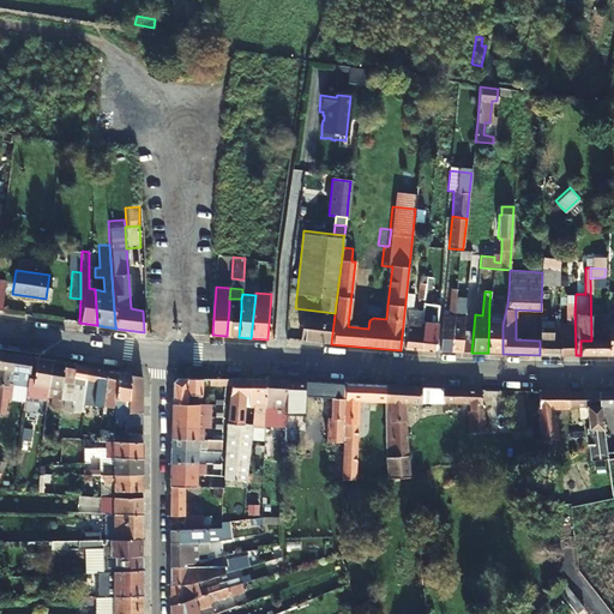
[(464,318),(464,308),(461,307),(462,294),(456,294),(456,299),(451,350),(451,351),(461,353),(461,350),(464,318)]
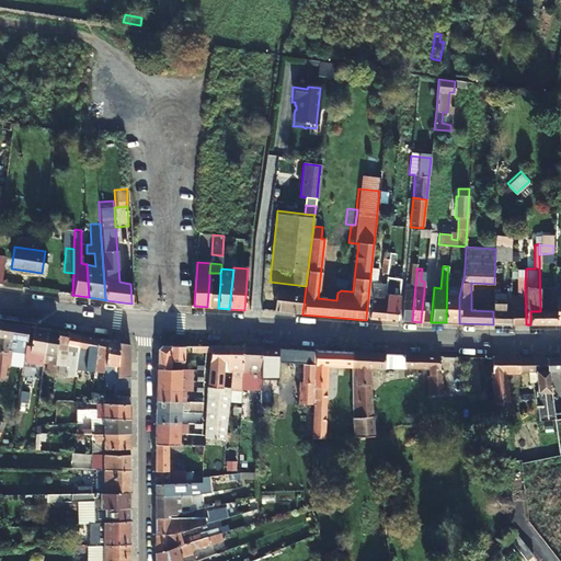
[(434,287),(436,273),(431,272),(430,283),(432,283),(430,290),(424,290),(421,320),(421,322),(431,322),(431,321),(434,287)]
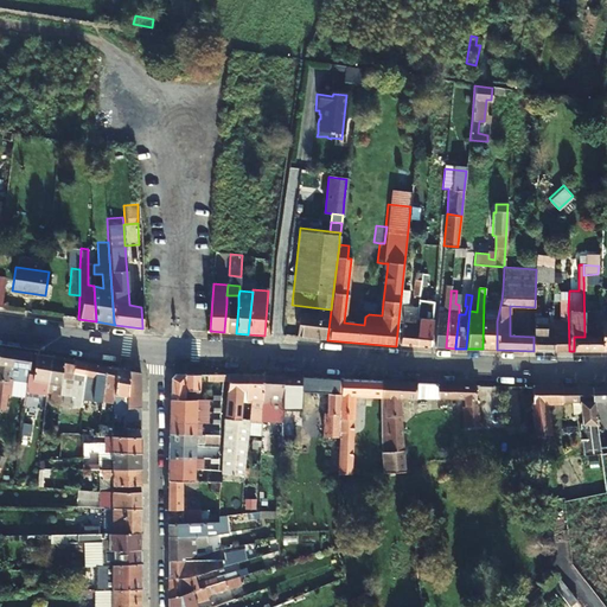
[(227,304),(238,305),(238,295),(227,295),(227,304)]
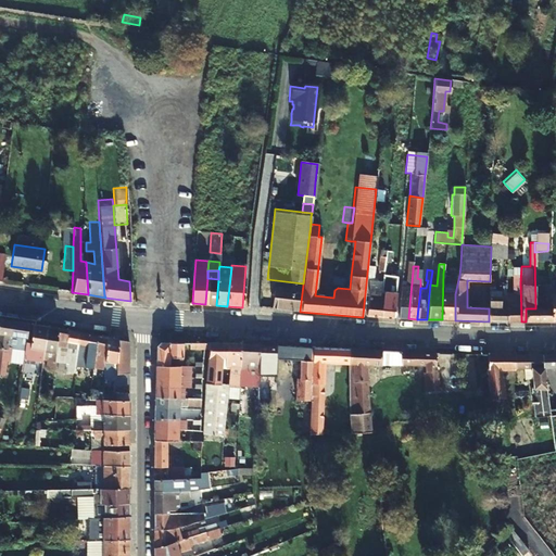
[(399,318),(408,318),(408,317),(413,270),(406,270),(404,290),(401,290),(399,318)]
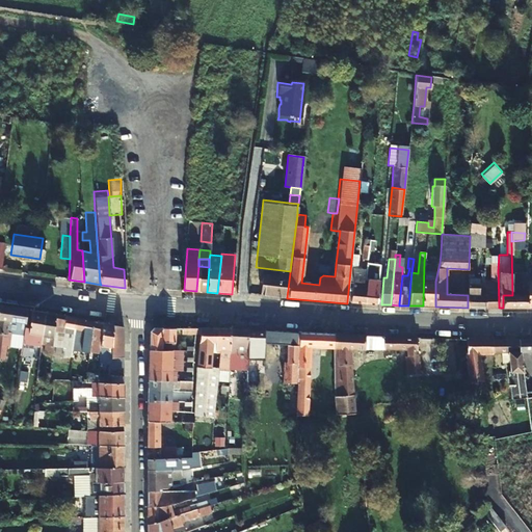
[(423,306),(435,307),(435,304),(435,282),(440,263),(424,262),(423,304),(423,306)]
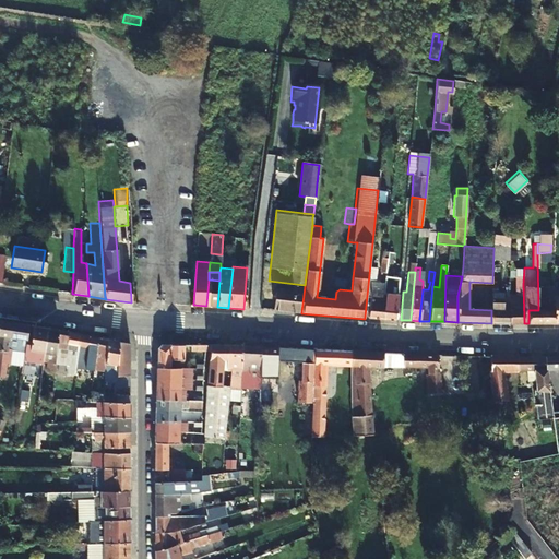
[(206,306),(217,307),(219,281),(209,280),(206,305),(206,306)]
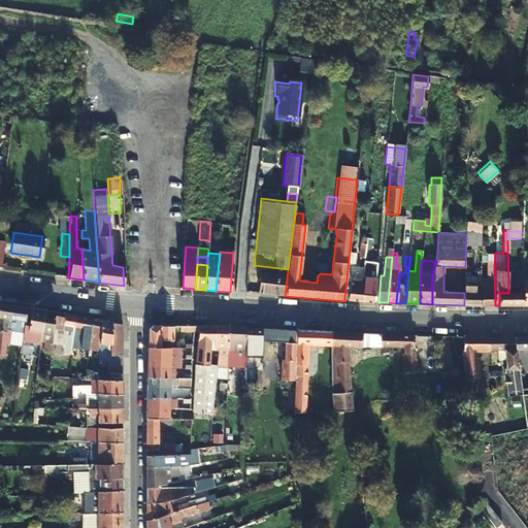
[(487,282),(485,282),(485,293),(482,293),(482,304),(482,305),(495,305),(495,304),(494,268),(487,268),(487,282)]
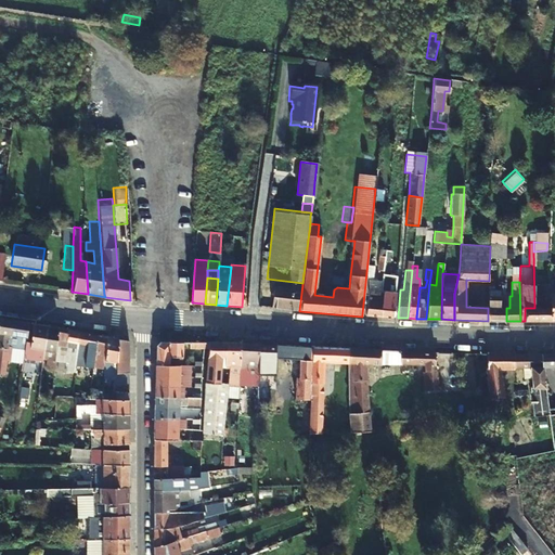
[(299,310),(302,284),(289,283),(288,291),(272,288),(270,307),(299,310)]
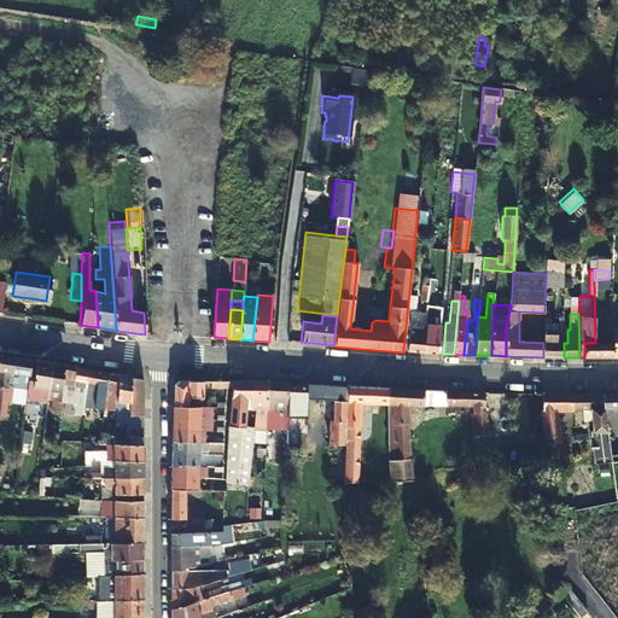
[(612,327),(612,318),(604,318),(602,343),(595,343),(584,343),(584,357),(613,357),(613,356),(612,327)]
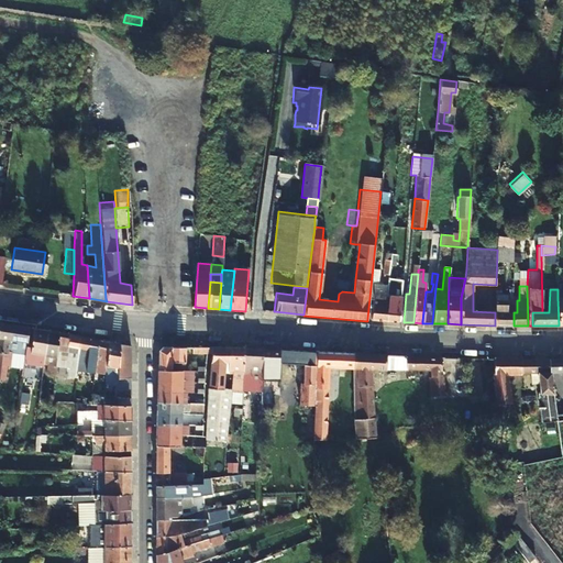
[(371,321),(386,321),(386,320),(388,297),(386,297),(374,296),(371,321)]
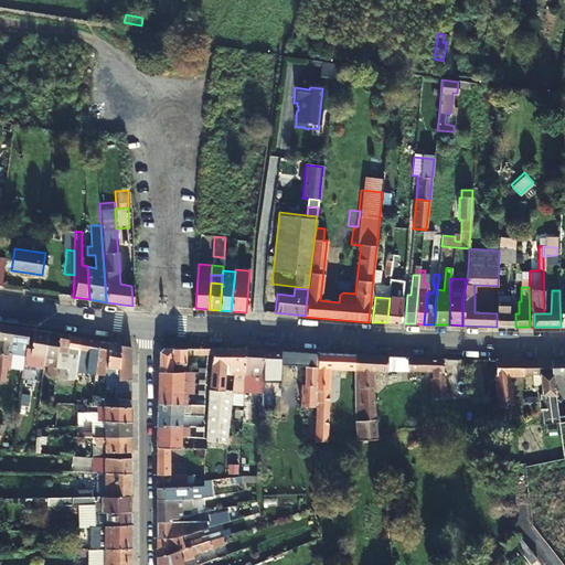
[(401,323),(403,299),(390,298),(387,321),(387,322),(401,323)]
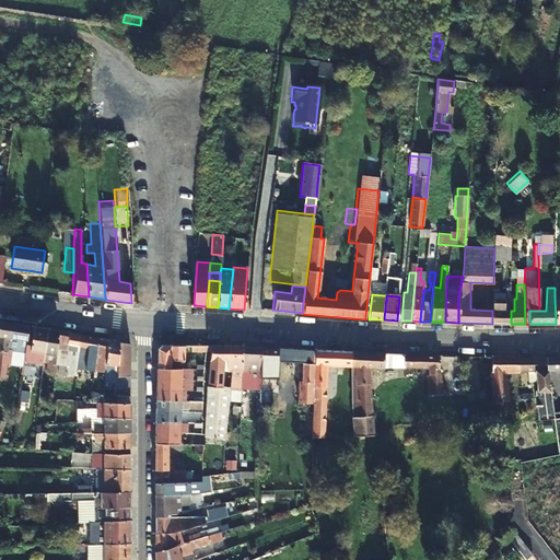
[(511,323),(511,311),(510,311),(510,300),(505,300),(492,300),(492,311),(492,322),(492,324),(511,324),(511,323)]
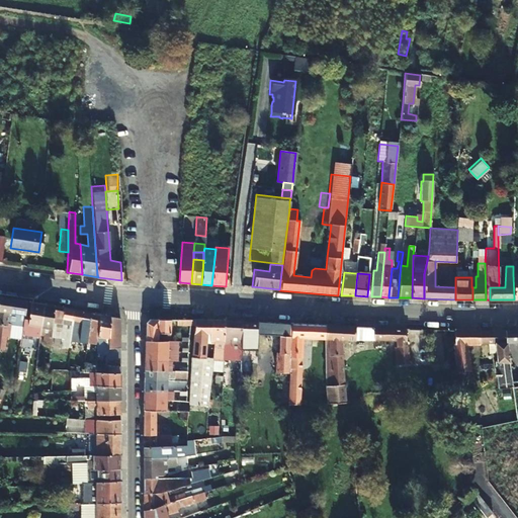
[(0,336),(4,337),(7,319),(16,320),(17,316),(24,316),(26,304),(26,303),(0,297),(0,336)]
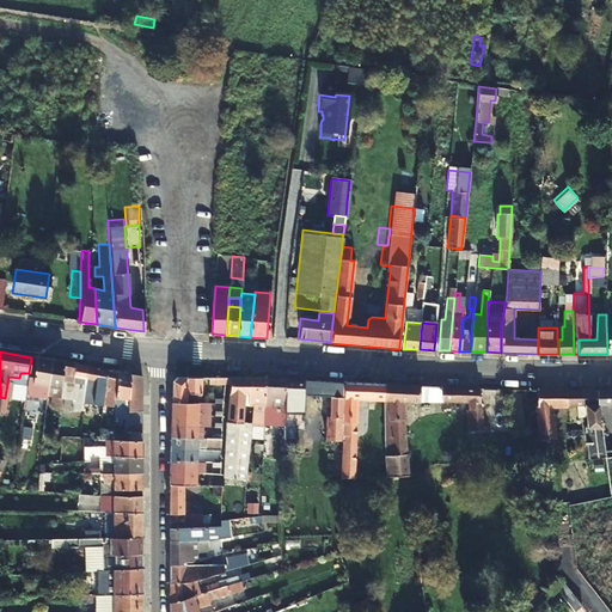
[(48,386),(50,361),(41,359),(31,357),(31,359),(29,373),(23,409),(44,411),(47,396),(38,395),(40,386),(48,386)]
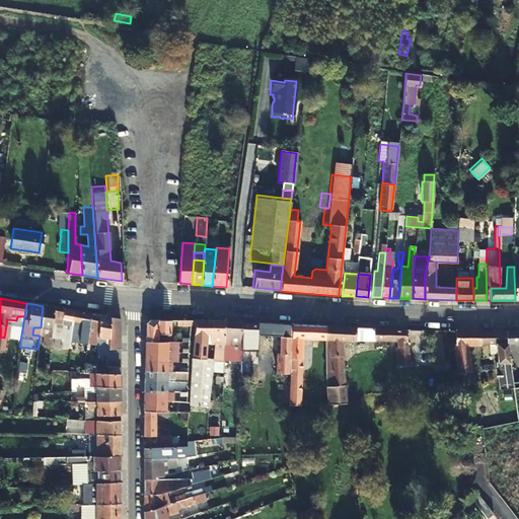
[(52,318),(54,307),(43,306),(41,327),(40,336),(43,337),(42,350),(48,350),(50,336),(52,318)]
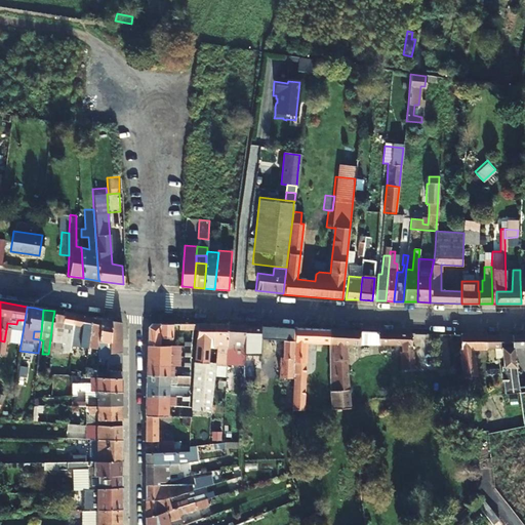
[(71,340),(71,339),(72,334),(75,316),(76,315),(66,313),(54,311),(52,322),(50,339),(65,340),(64,351),(70,352),(70,347),(71,340)]
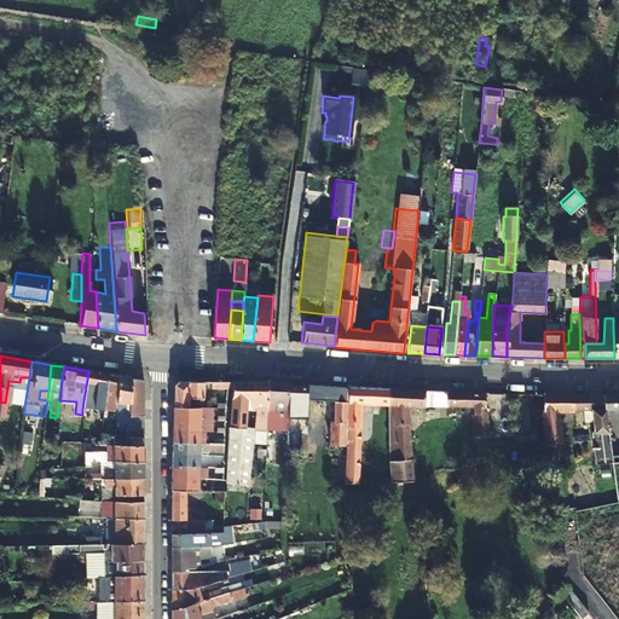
[(108,376),(109,375),(90,371),(88,372),(85,394),(93,395),(93,403),(84,400),(84,401),(82,409),(102,412),(103,404),(108,376)]
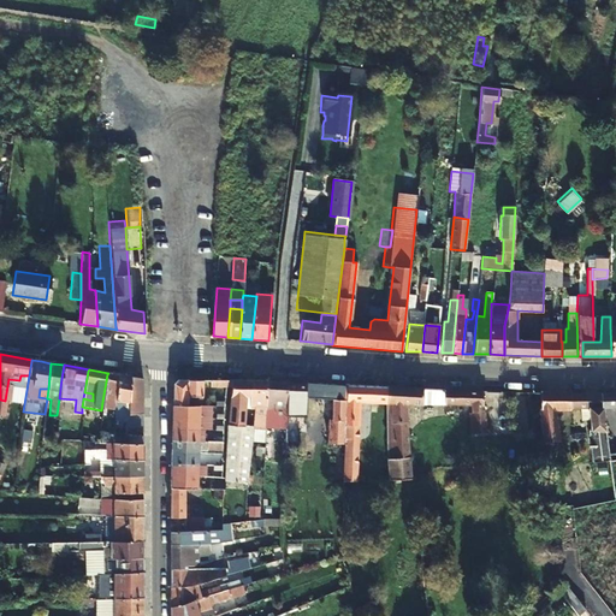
[(102,402),(116,404),(119,377),(119,375),(114,374),(108,373),(107,374),(102,402)]
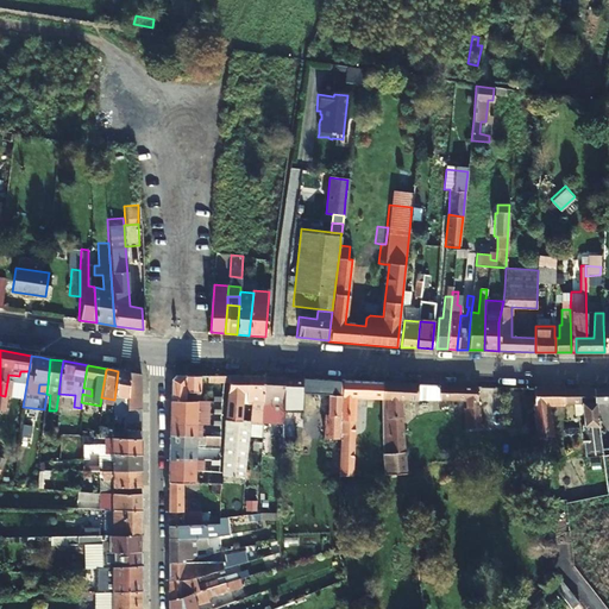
[(124,409),(126,409),(126,408),(129,374),(129,372),(118,371),(118,372),(114,400),(113,410),(124,413),(124,409)]
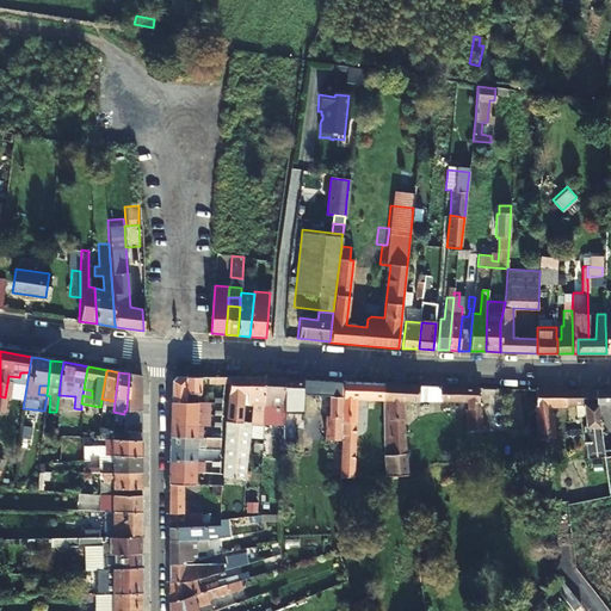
[(139,412),(141,412),(141,376),(129,374),(129,375),(127,409),(127,411),(139,412)]
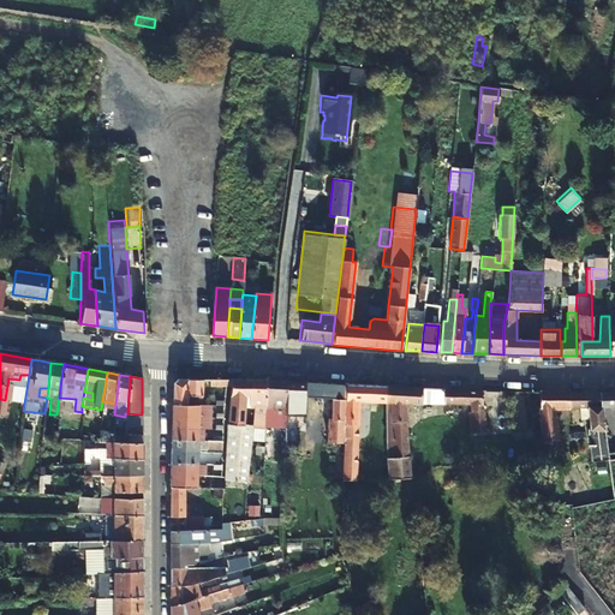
[(172,386),(171,405),(173,405),(187,406),(187,396),(201,396),(202,380),(177,378),(172,386)]
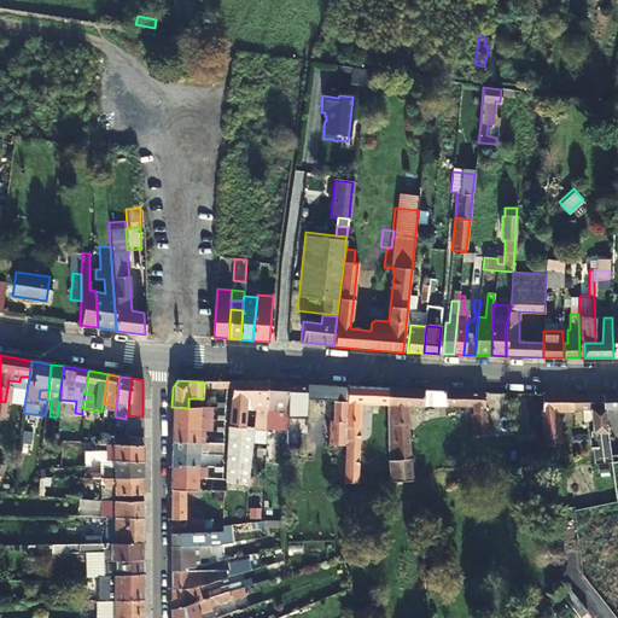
[(227,456),(226,474),(246,474),(254,429),(244,427),(245,410),(251,410),(252,382),(231,382),(231,384),(228,427),(228,443),(227,456)]
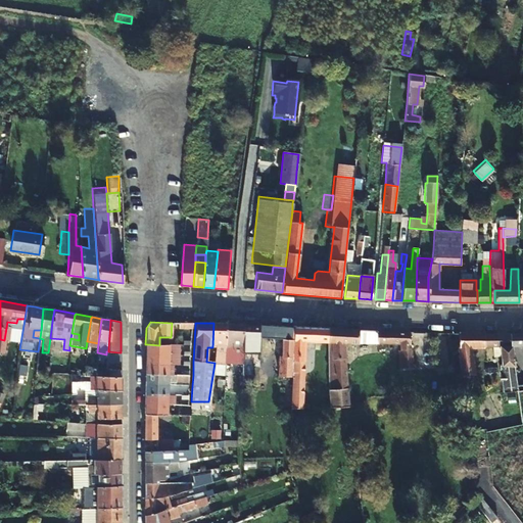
[(225,362),(225,347),(227,324),(214,323),(212,347),(217,347),(216,361),(225,362)]
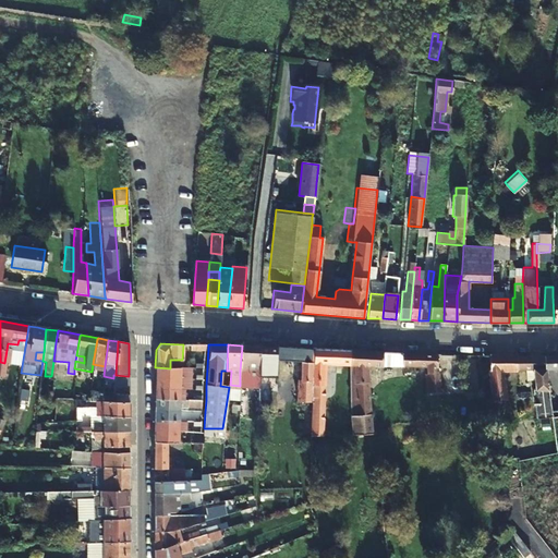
[(259,365),(259,360),(261,348),(261,346),(242,346),(240,371),(259,371),(259,365)]
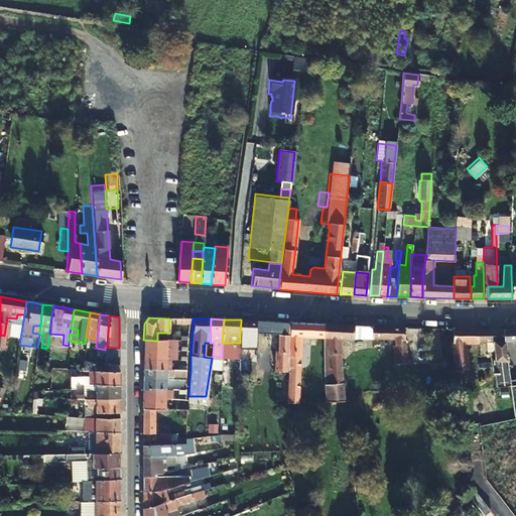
[(287,372),(289,324),(241,321),(240,333),(277,335),(277,352),(275,353),(274,372),(287,372)]
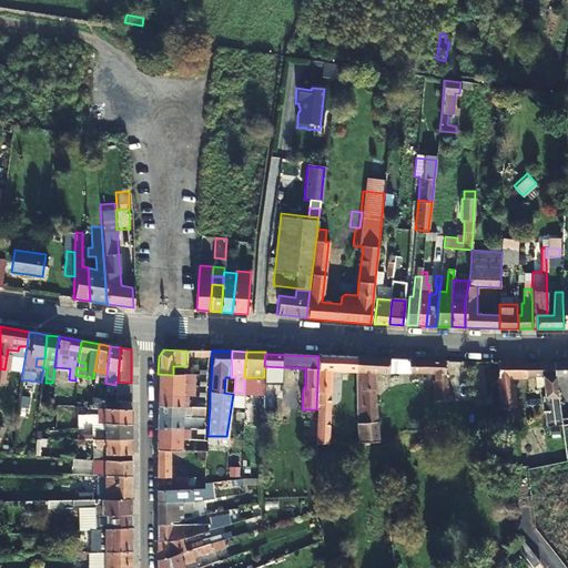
[(316,426),(316,444),(330,443),(331,399),(336,399),(337,379),(340,379),(341,376),(347,376),(347,372),(356,372),(356,357),(357,356),(318,355),(318,356),(316,409),(316,426)]
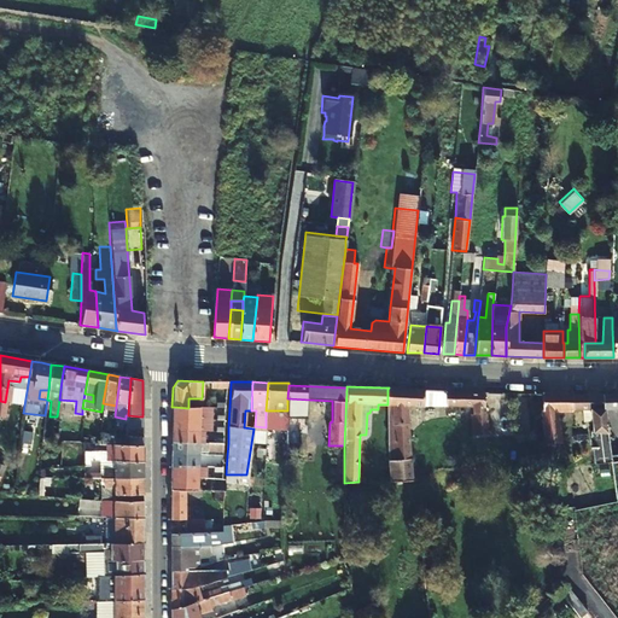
[(395,460),(409,459),(407,407),(445,408),(445,406),(444,392),(444,390),(389,388),(388,389),(388,404),(390,404),(395,460)]
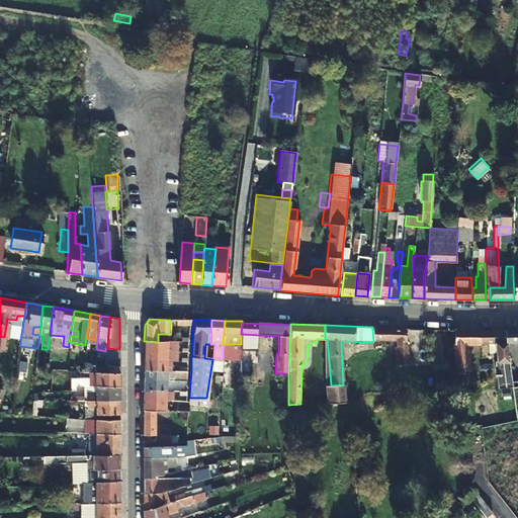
[(372,329),(373,340),(395,341),(398,371),(409,370),(410,370),(408,342),(406,342),(405,330),(404,329),(372,327),(372,329)]
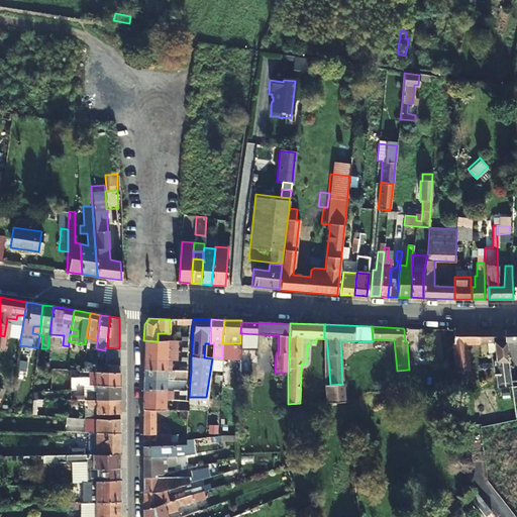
[(504,332),(505,343),(516,342),(516,329),(503,331),(504,332)]
